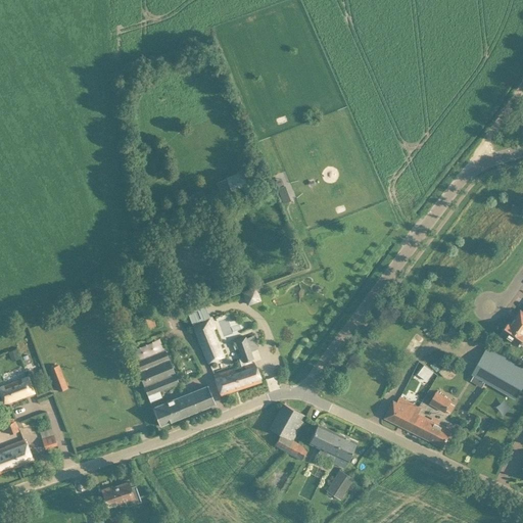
[(233,195),(249,189),(242,171),(226,177),(227,179),(216,183),(222,198),(233,195)]
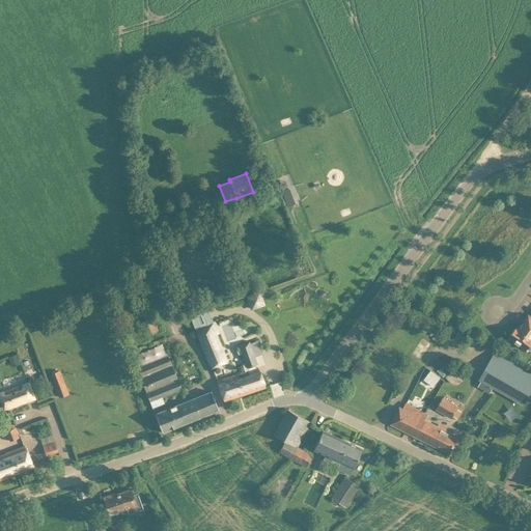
[(260,292),(249,297),(253,308),(264,304),(260,292)]
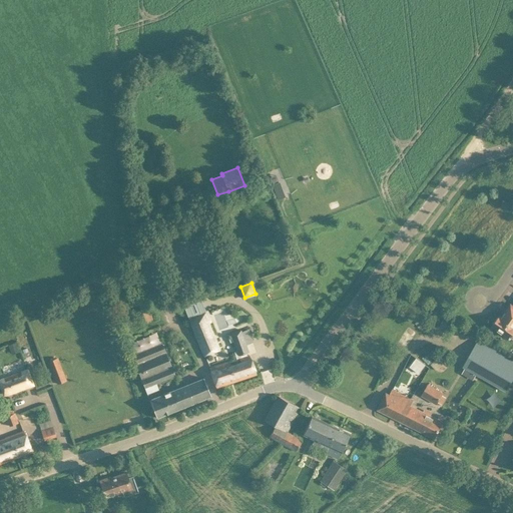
[(157,291),(160,301),(168,298),(165,289),(157,291)]
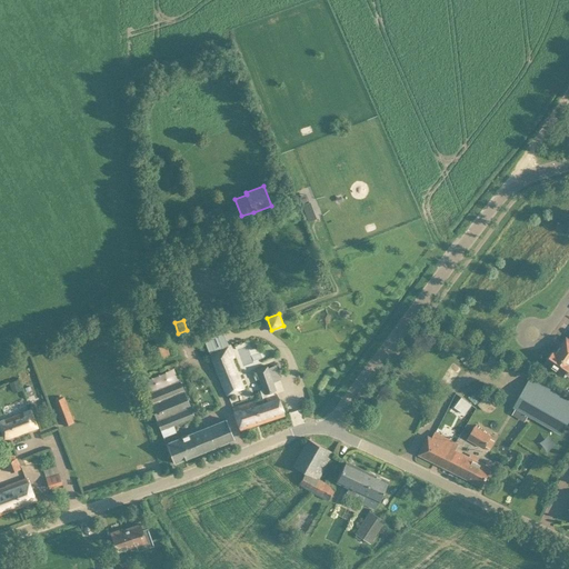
[(568,339),(567,338),(556,352),(553,351),(558,345),(552,352),(551,351),(547,359),(546,361),(559,371),(560,370),(565,373),(566,375),(568,377),(568,339)]
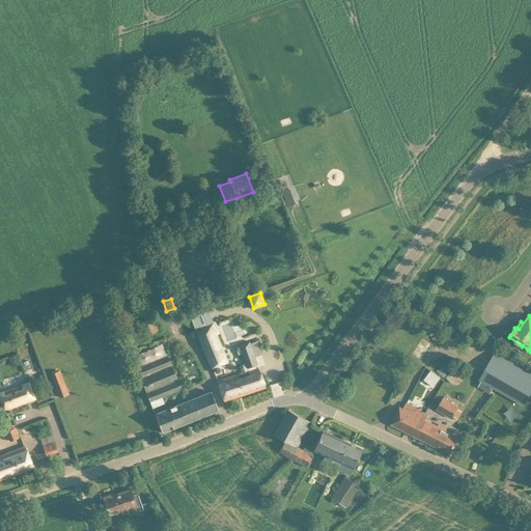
[(144,335),(158,331),(154,318),(140,323),(144,335)]
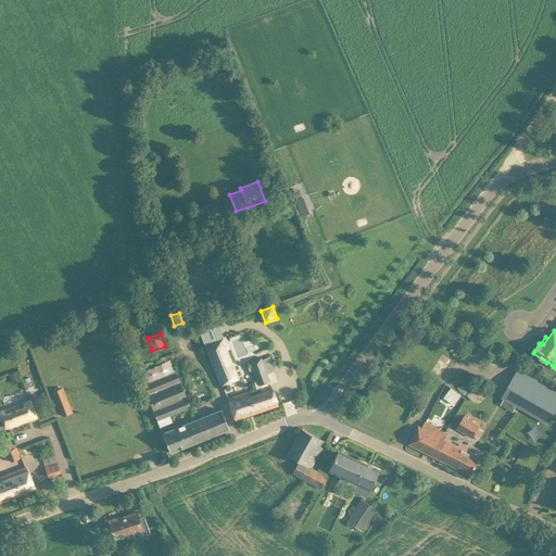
[(228,350),(224,339),(206,346),(222,387),(237,380),(226,351),(228,350)]
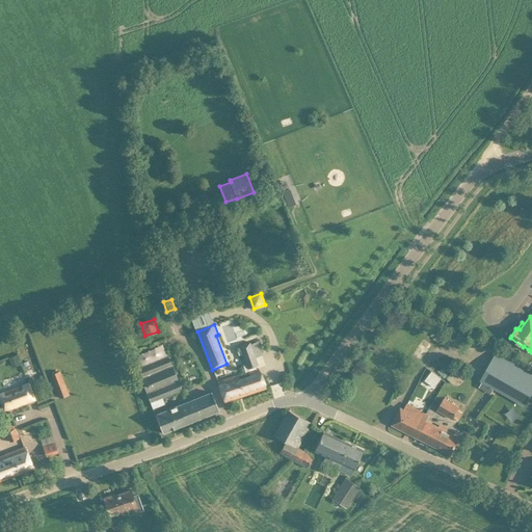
[(217,381),(224,401),(266,388),(259,368),(256,369),(255,366),(258,365),(249,342),(240,345),(246,365),(244,365),(243,364),(242,364),(245,373),(217,381)]
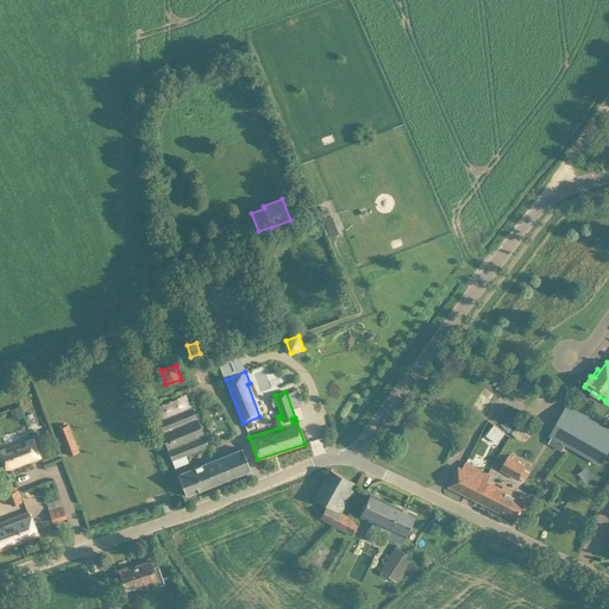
[(608,450),(608,426),(567,402),(550,434),(602,464),(608,450)]
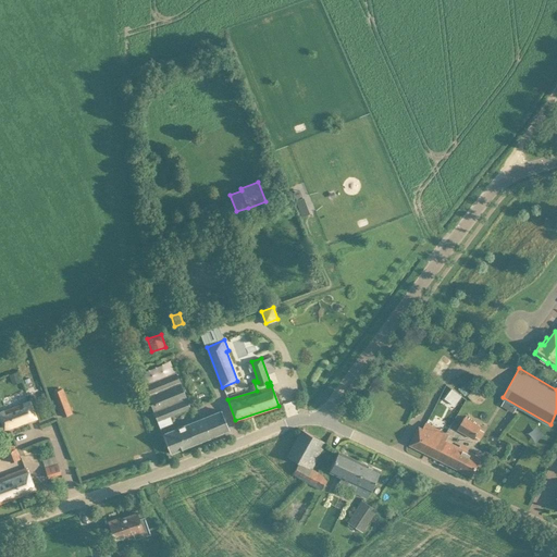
[(19,371),(10,374),(13,385),(22,382),(19,371)]
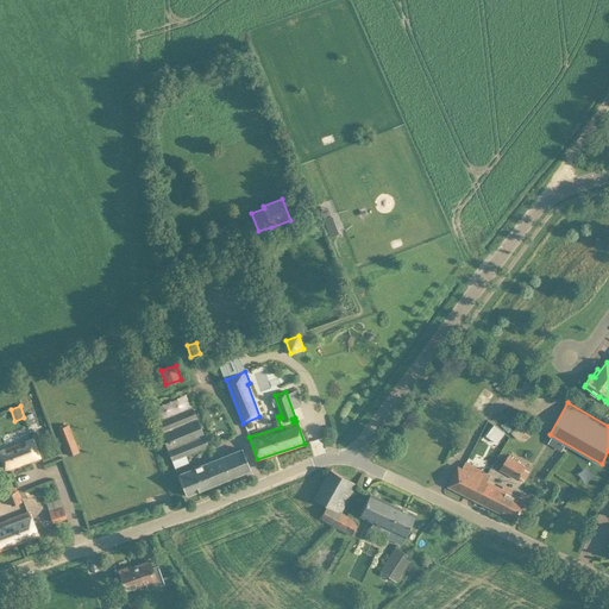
[(193,407),(156,421),(163,438),(173,460),(186,456),(208,446),(200,424),(193,407)]
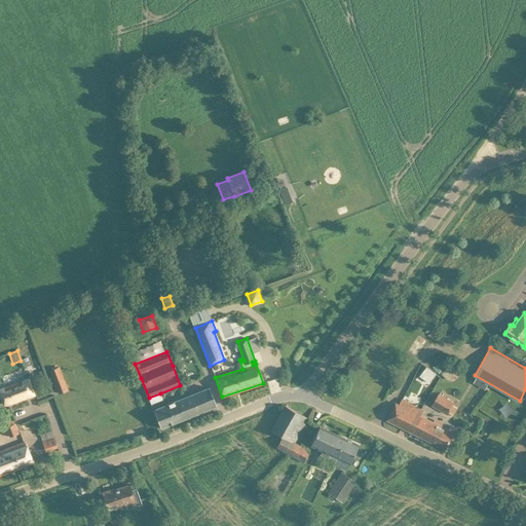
[(59,393),(68,389),(59,367),(49,370),(59,393)]
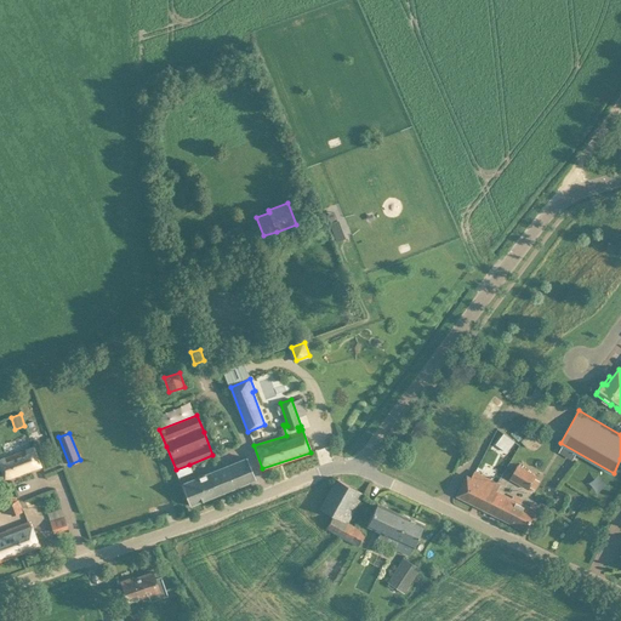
[(503,433),(496,444),(507,451),(514,442),(503,433)]
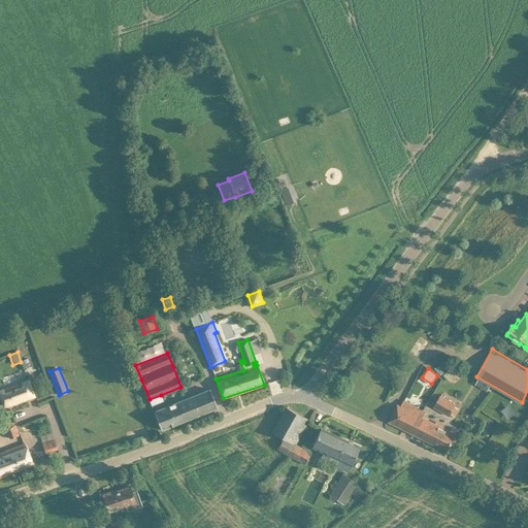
[(0,398),(3,408),(35,397),(29,380),(0,389),(0,398)]
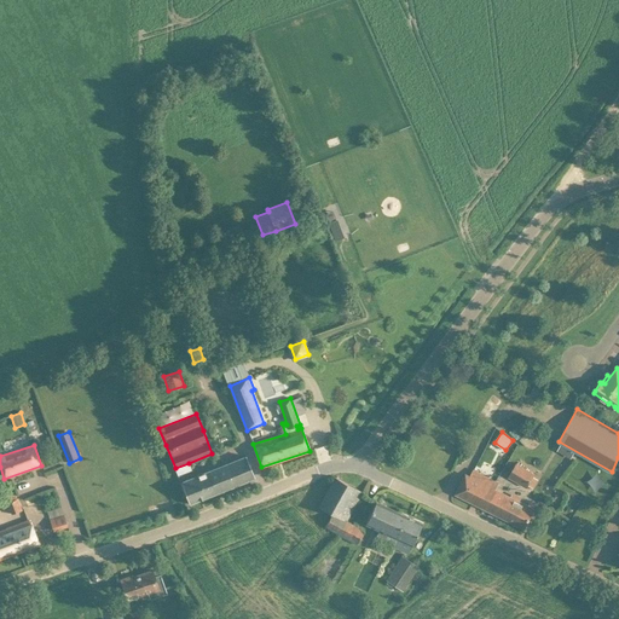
[(180,482),(185,493),(189,504),(255,478),(246,456),(180,482)]
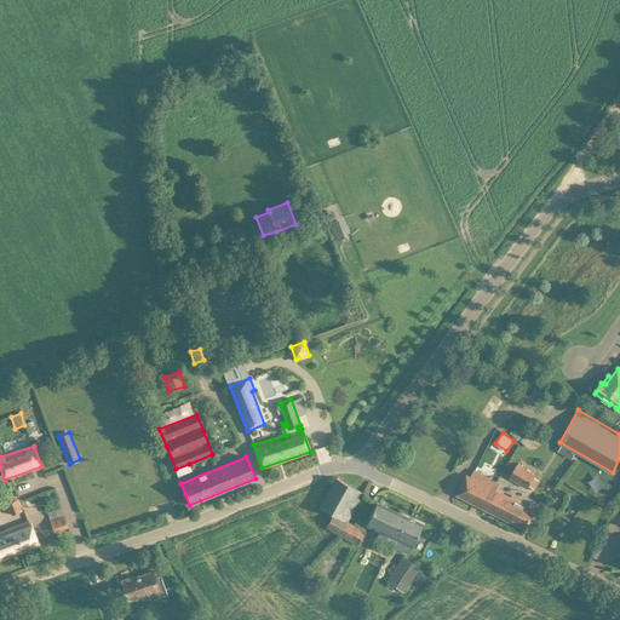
[(518,464),(509,477),(528,488),(537,475),(518,464)]
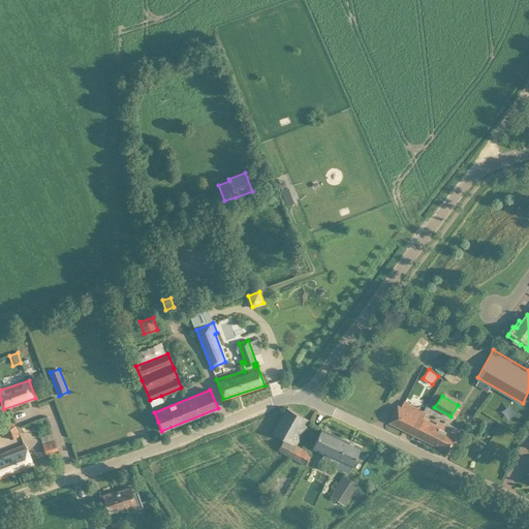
[(398,405),(390,423),(403,429),(412,412),(416,414),(419,409),(404,401),(401,407),(398,405)]
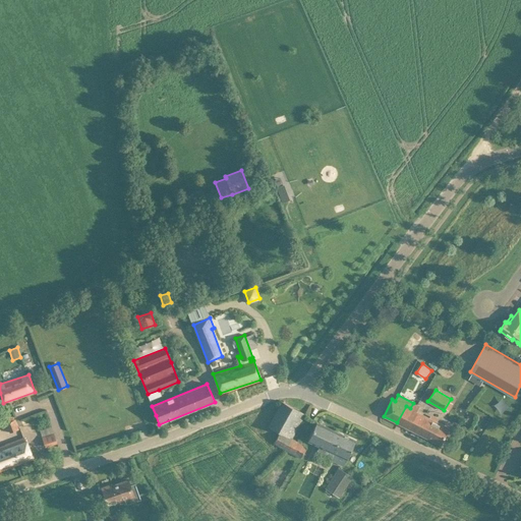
[(269,426),(277,431),(280,432),(274,443),(300,458),(305,450),(301,445),(291,439),(305,414),(282,402),(269,426)]
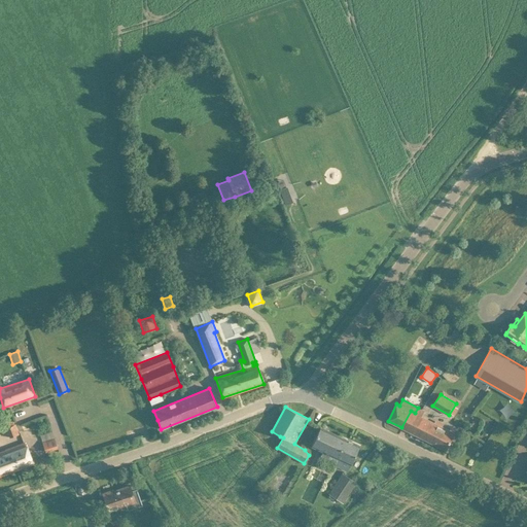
[(411,411),(401,427),(447,450),(451,442),(455,433),(422,417),(425,411),(418,408),(415,413),(411,411)]
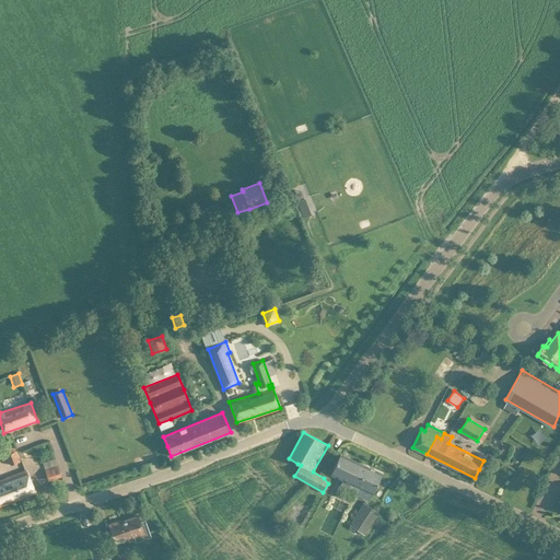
[(16,451),(8,455),(11,465),(20,462),(16,451)]
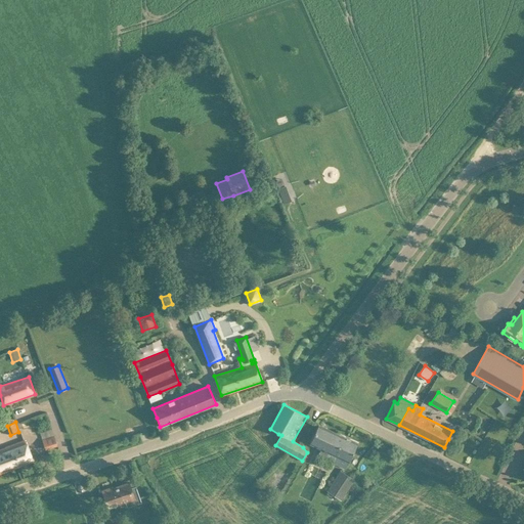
[(318,425),(314,434),(309,443),(338,457),(335,464),(345,469),(357,443),(318,425)]
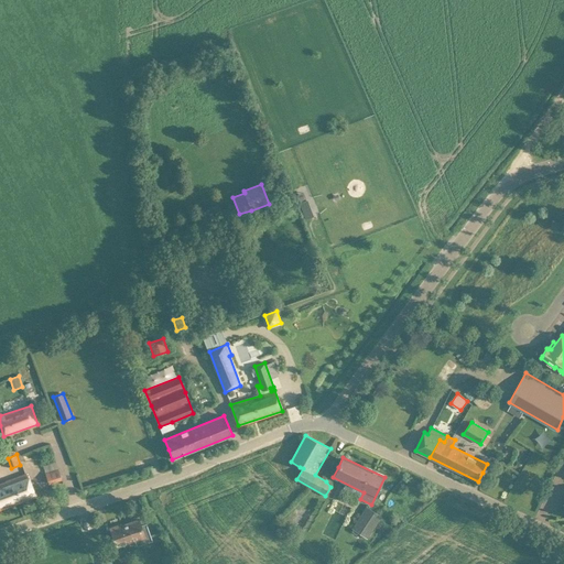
[(58,469),(45,473),(49,484),(62,479),(58,469)]
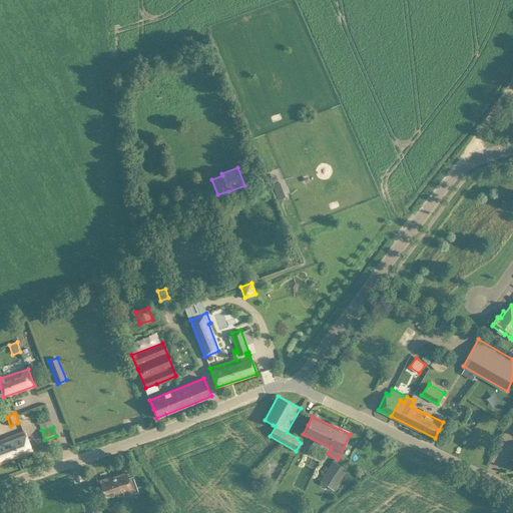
[(24,432),(0,441),(0,463),(32,451),(24,432)]
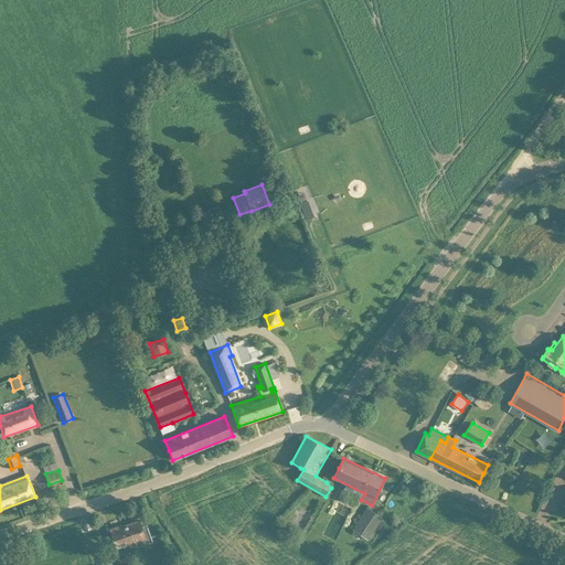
[(368,540),(382,518),(368,508),(352,530),(368,540)]
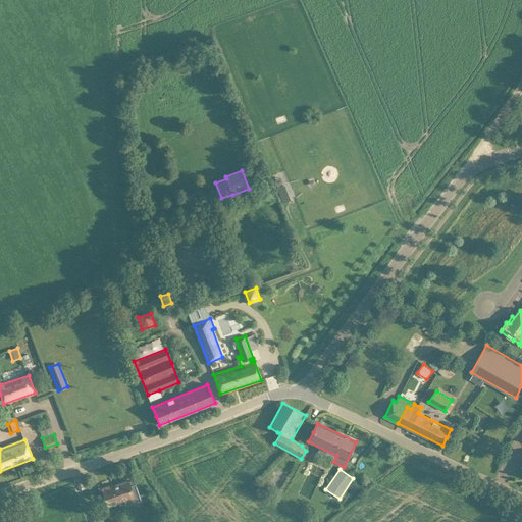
[(101,489),(105,499),(107,507),(124,502),(126,506),(141,502),(136,486),(131,488),(128,481),(112,486),(112,485),(101,489)]
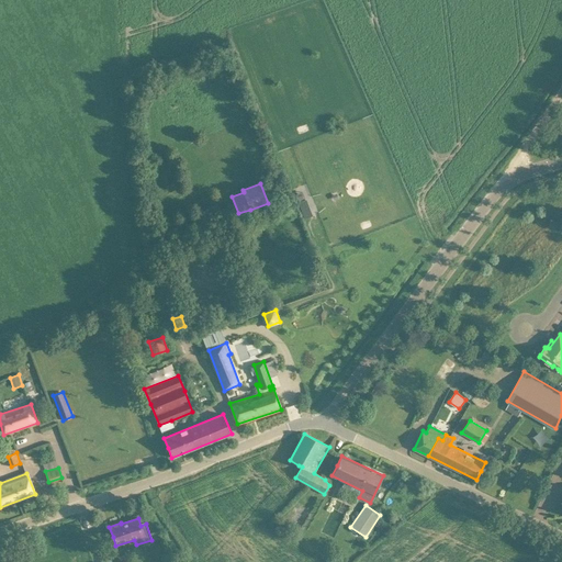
[(169,552),(165,555),(169,561),(173,561),(176,561),(169,552)]
